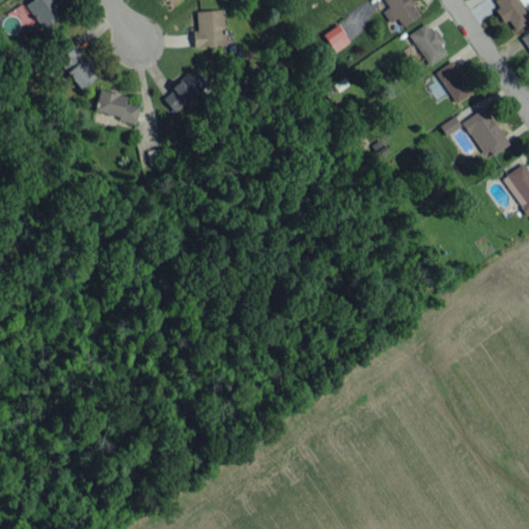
[(40,28),(58,17),(49,2),(53,0),(24,0),(23,1),(40,28)]
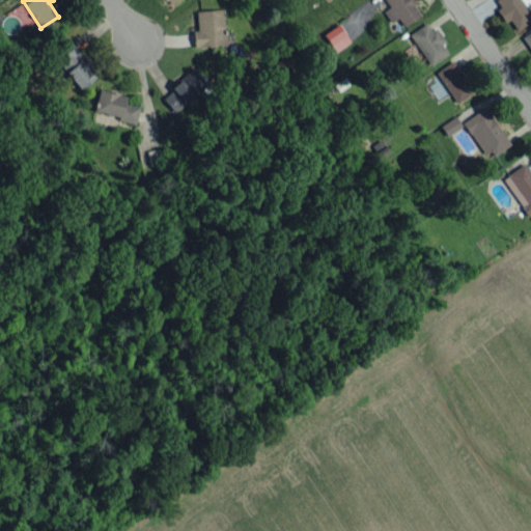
[(385,0),(389,6),(383,10),(391,22),(397,18),(402,26),(420,15),(410,0),(385,0)]
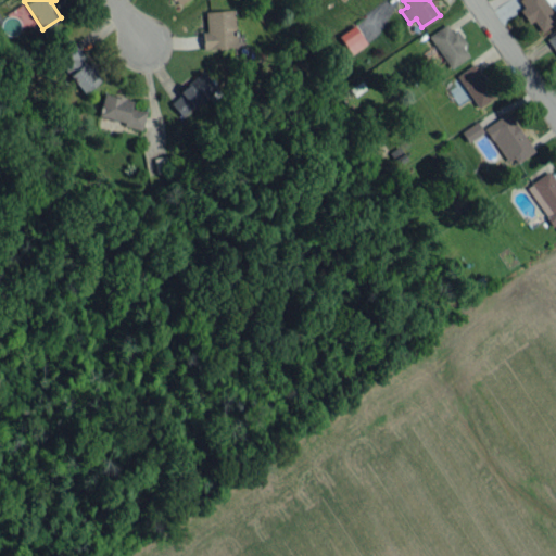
[(520,10),(528,24),(533,21),(540,32),(555,21),(555,15),(553,10),(555,7),(555,0),(519,0),(525,8),(520,10)]
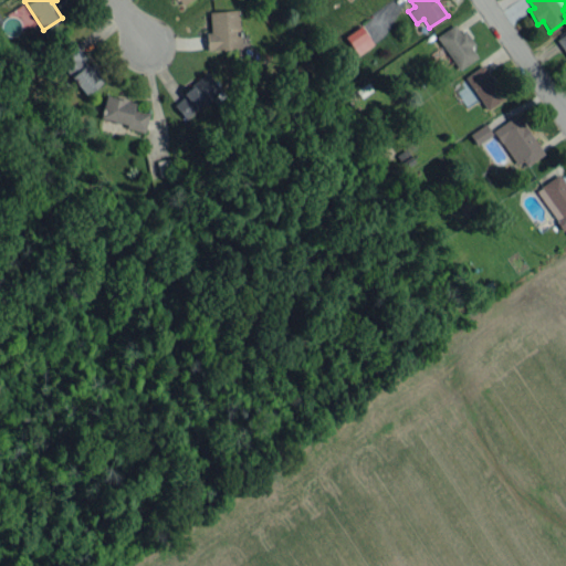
[(209,11),(210,32),(206,32),(206,49),(240,48),(239,10),(209,11)]
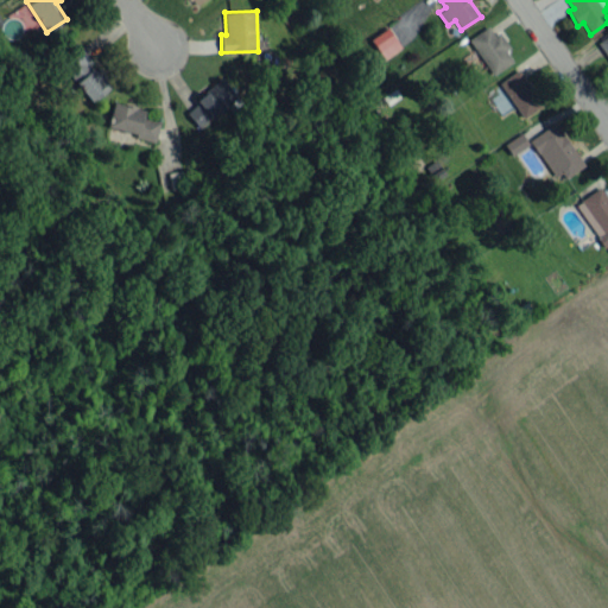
[(515,58),(498,32),(494,35),(487,25),(468,38),(493,74),(515,58)]
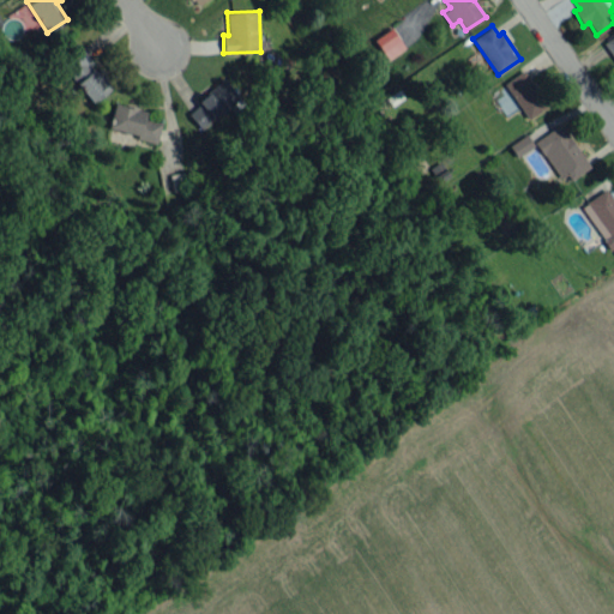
[(405,48),(391,28),(373,38),(387,60),(405,48)]
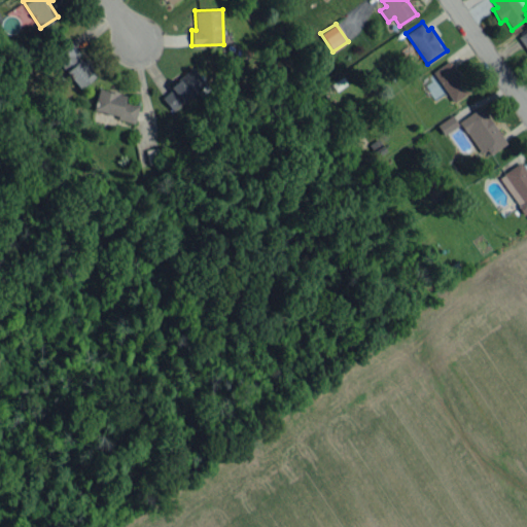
[(526,50),(526,29),(518,36),(526,50)]
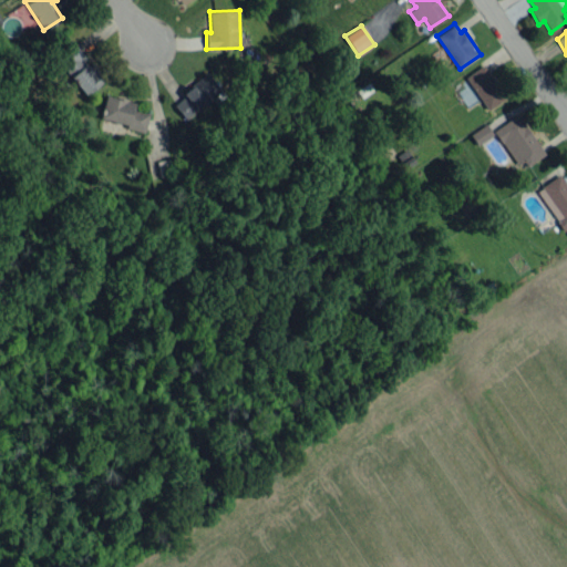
[(55,57),(85,95),(104,81),(90,62),(89,63),(73,43),(55,57)]
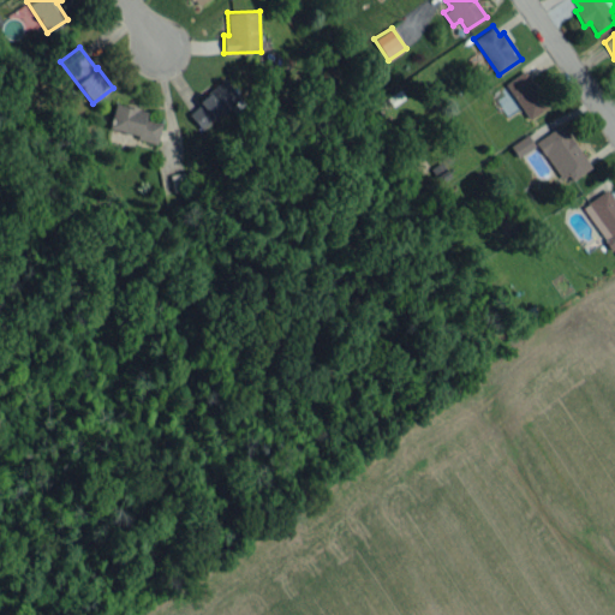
[(547,108),(526,70),(506,81),(526,119),(547,108)]
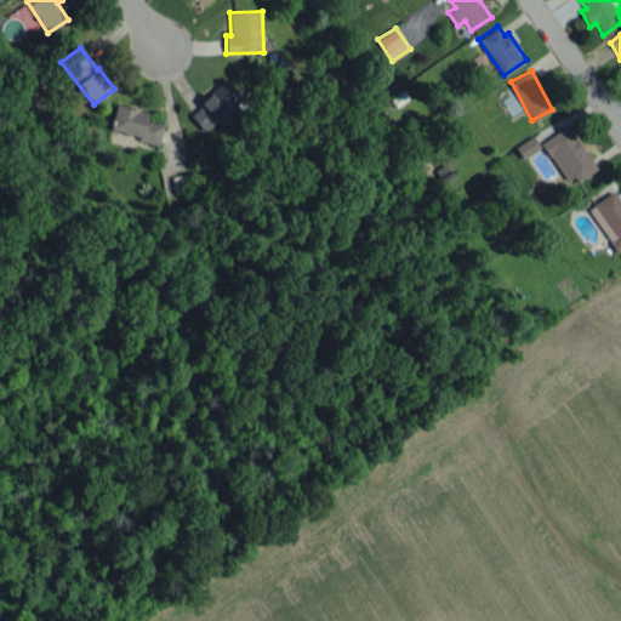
[(188,112),(203,130),(240,98),(227,81),(188,112)]
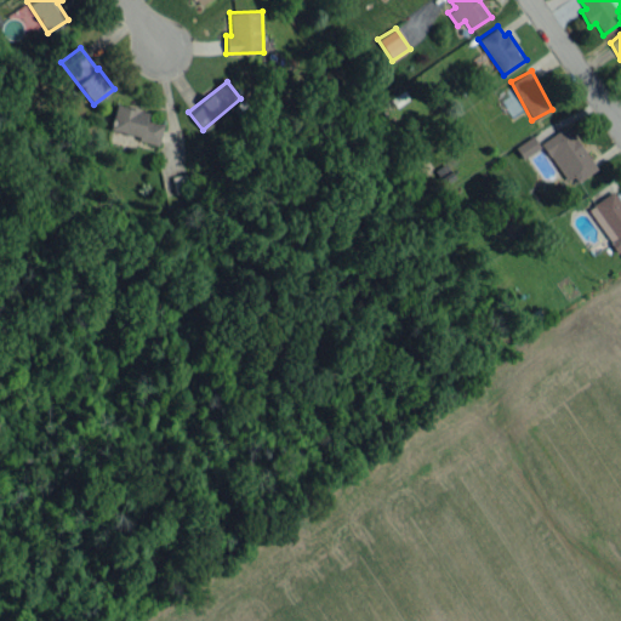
[(158,142),(163,124),(144,119),(147,110),(117,103),(109,130),(158,142)]
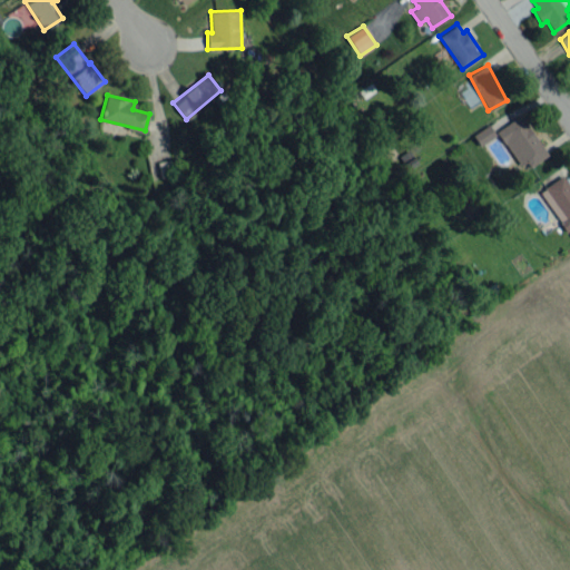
[(497,130),(523,170),(547,155),(520,115),(497,130)]
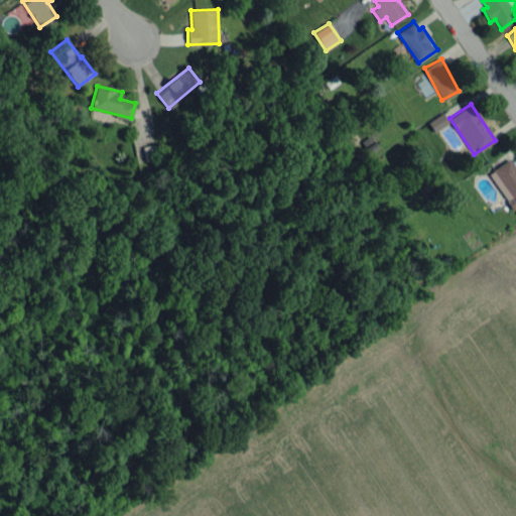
[(434,131),(448,122),(442,112),(427,122),(434,131)]
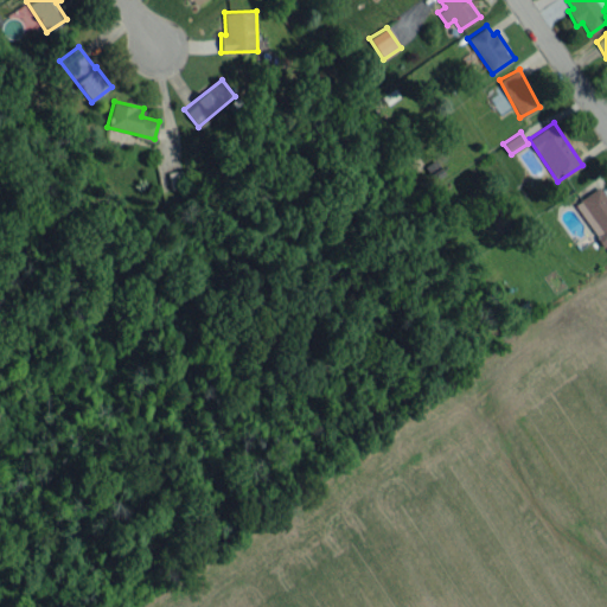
[(606,242),(606,197),(600,186),(574,202),(601,247),(606,242)]
